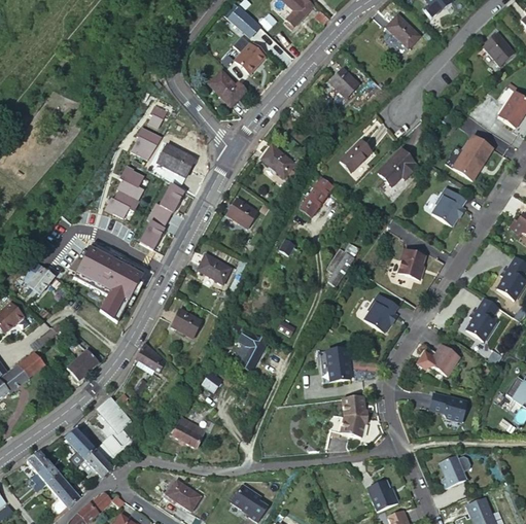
[(292,28),(315,4),(310,0),(284,0),(294,9),(286,18),(288,20),(286,23),(292,28)]
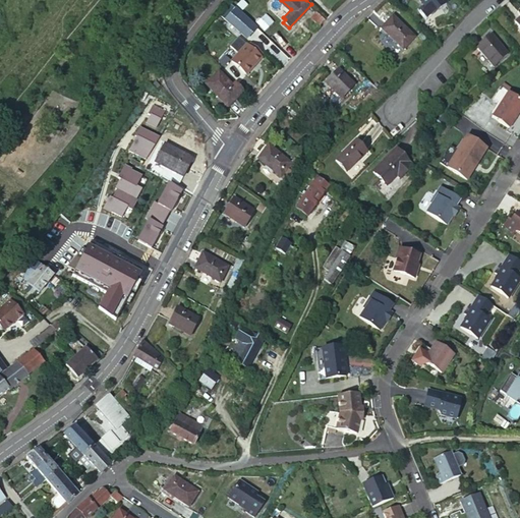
[(422,0),(432,12),(447,0),(422,0)]
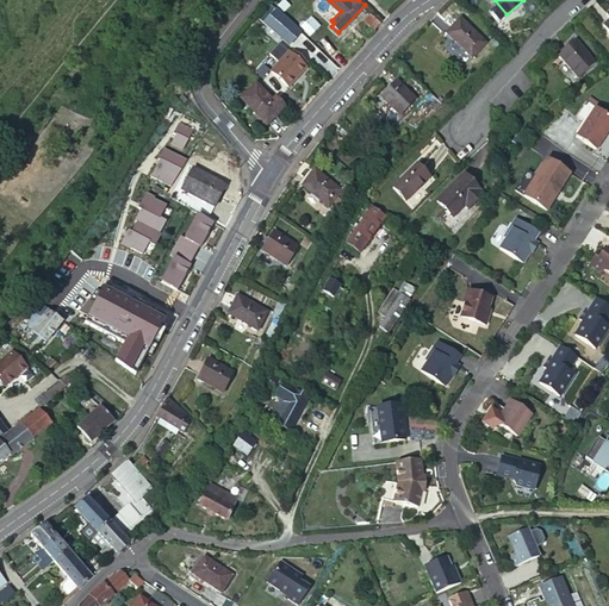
[(376,27),(381,20),(372,12),(366,19),(376,27)]
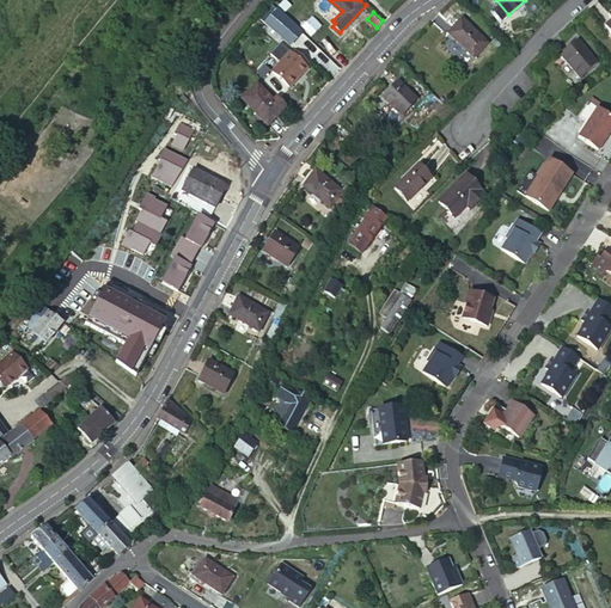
[(450,30),(475,54),(488,40),(469,22),(471,19),(465,14),(463,17),(462,17),(450,30)]
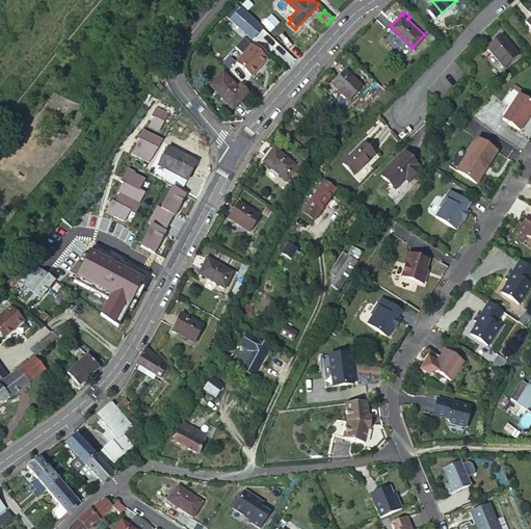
[(520,51),(502,32),(488,46),(506,64),(520,51)]
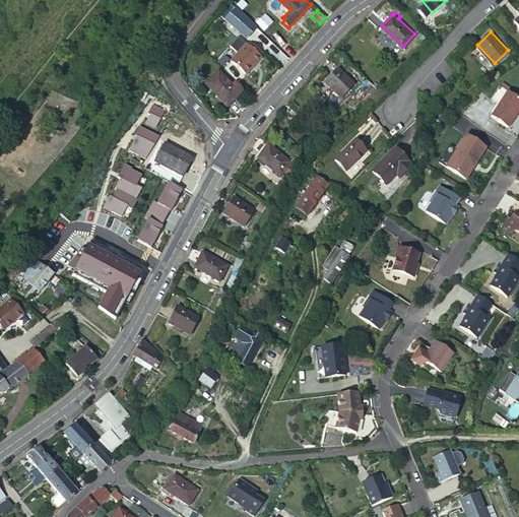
[(249,43),(260,53),(263,51),(251,40),(249,43)]
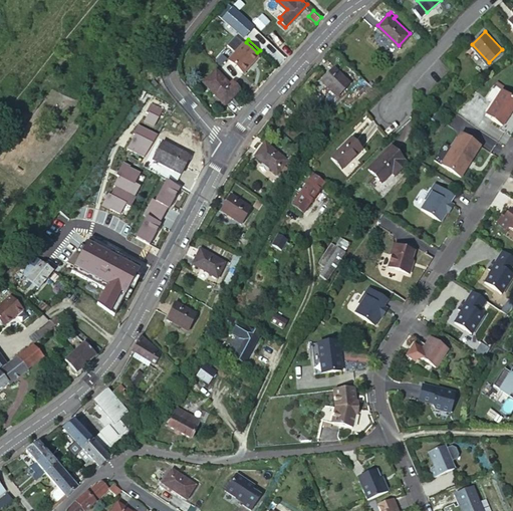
[(244,71),(259,54),(257,52),(246,42),(244,40),(229,57),(244,71)]
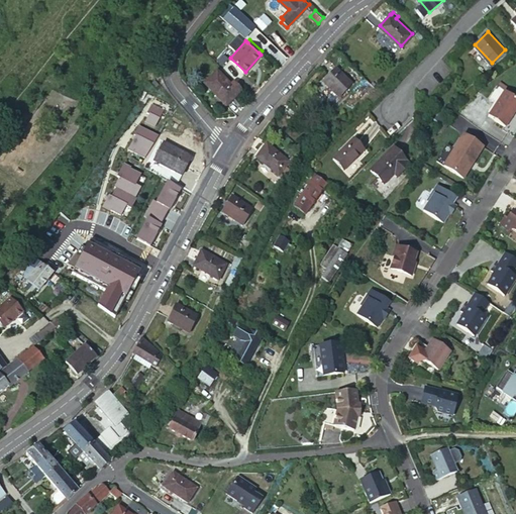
[(340,94),(352,82),(336,67),(324,79),(340,94)]
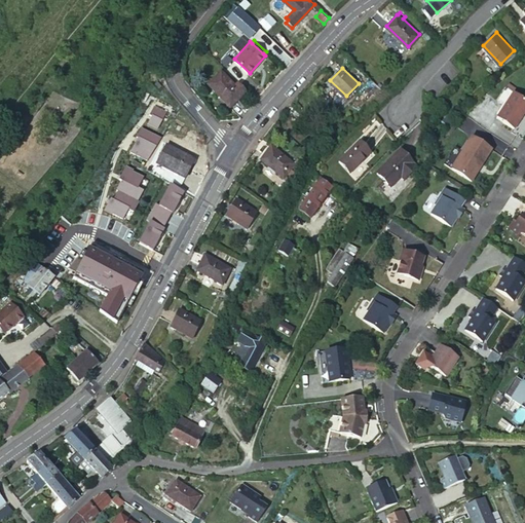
[(229,104),(237,96),(238,97),(247,89),(239,81),(235,84),(222,70),(210,82),(229,104)]
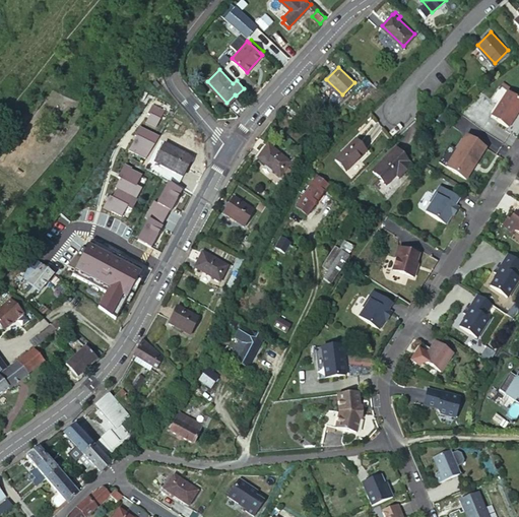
[(492,115),(509,125),(518,110),(518,97),(507,89),(492,115)]
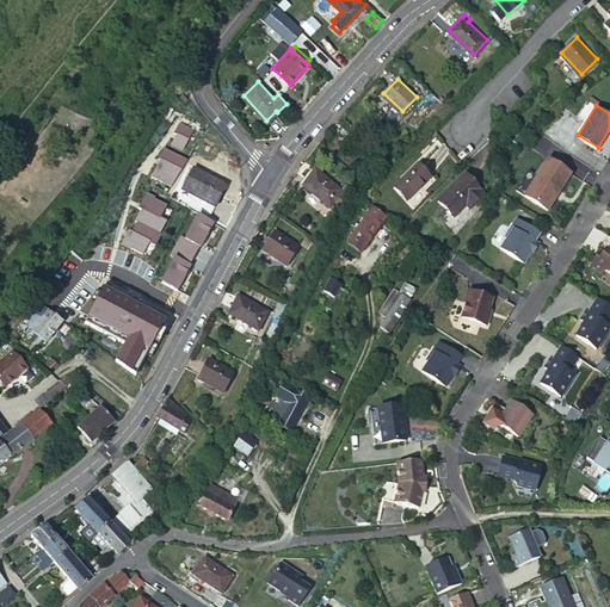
[(421,106),(417,111),(424,117),(427,112),(421,106)]
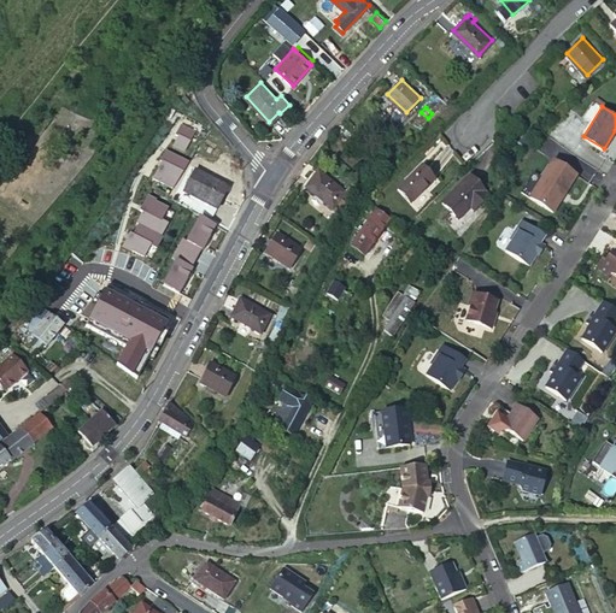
[(356,130),(348,137),(361,148),(368,140),(356,130)]
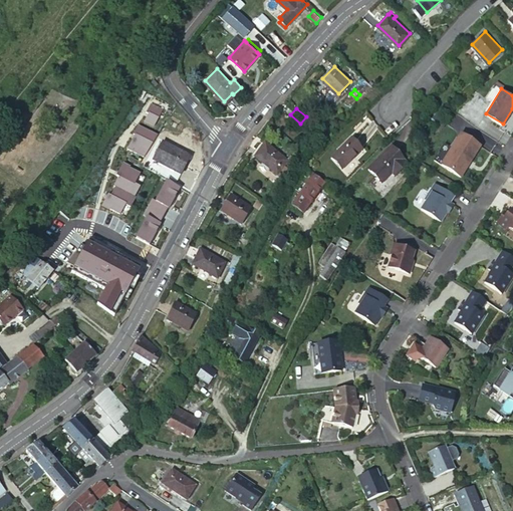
[(470,157),(472,159),(481,144),(461,132),(452,146),(442,163),(461,175),(469,164),(467,162),(470,157)]
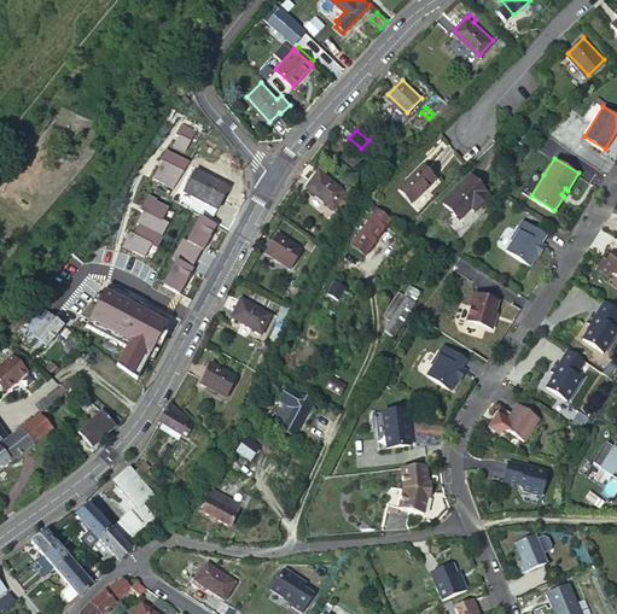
[(201,192),(219,200),(228,181),(193,164),(182,187),(199,196),(201,192)]
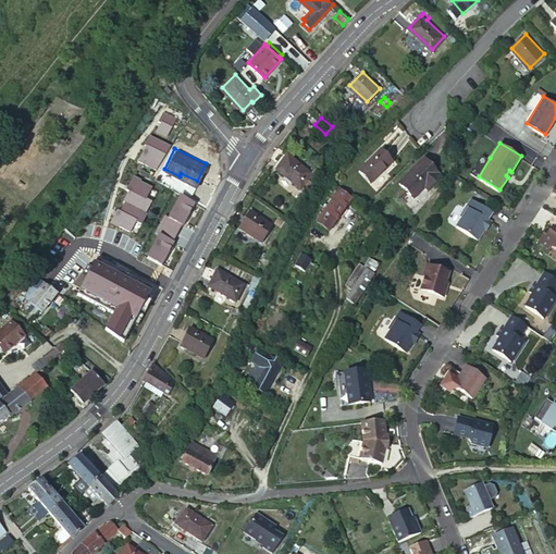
[(381,148),(359,170),(371,181),(393,159),(381,148)]
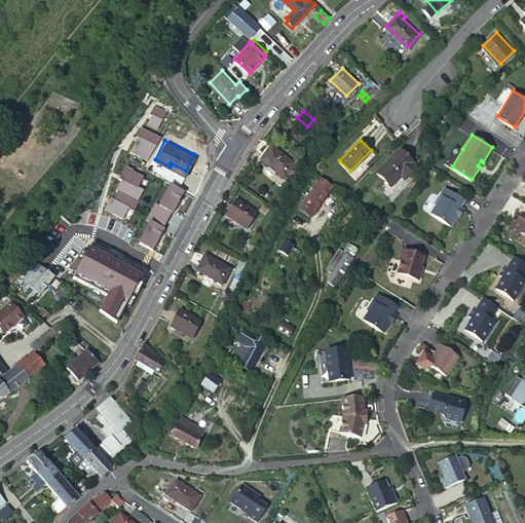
[(288,177),(298,163),(271,143),(261,157),(288,177)]
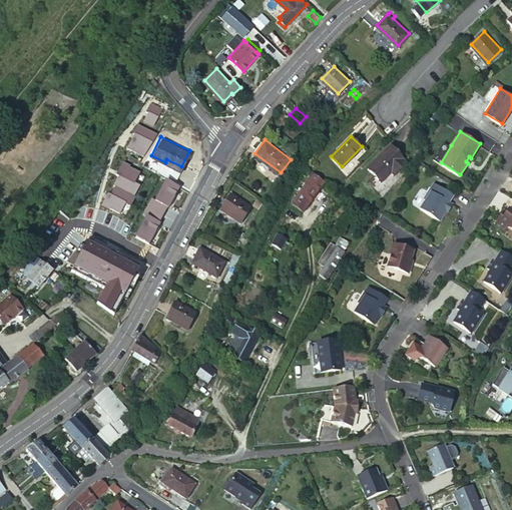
[(434,157),(441,162),(451,145),(444,141),(434,157)]
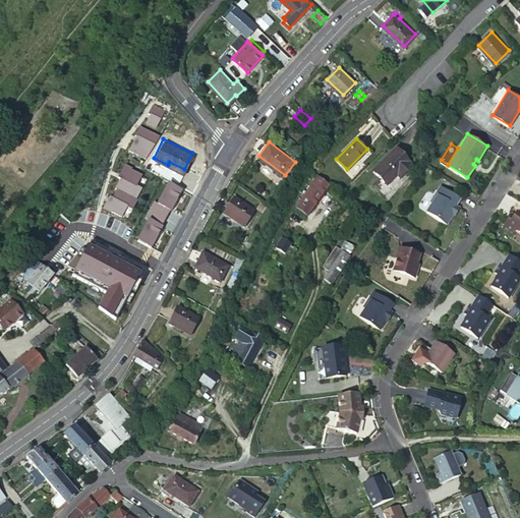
[(397,147),(373,169),(388,182),(398,172),(401,175),(413,163),(397,147)]
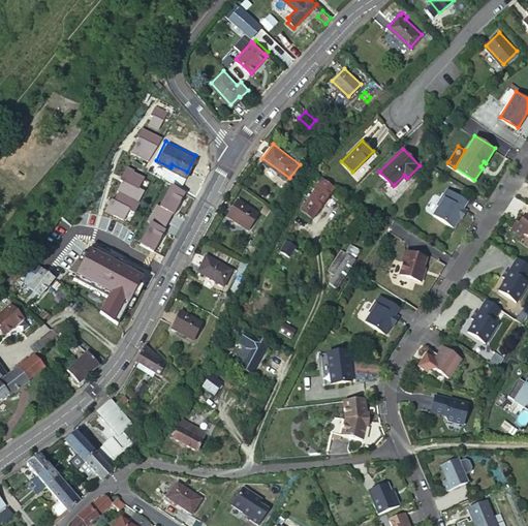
[(322,178),(301,209),(313,217),(335,186),(322,178)]
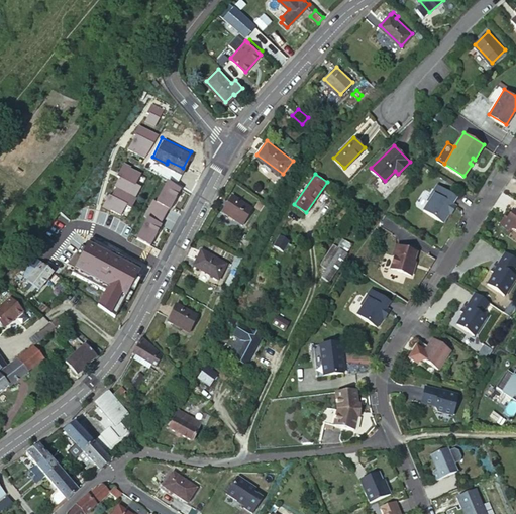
[(111,198),(115,193),(99,180),(95,185),(111,198)]
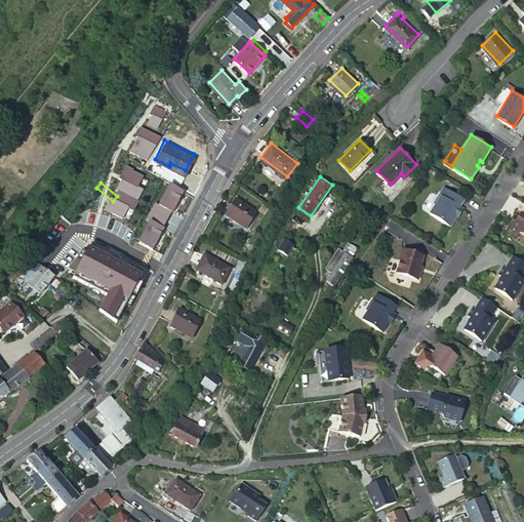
[(460,204),(465,198),(444,186),(435,201),(437,202),(431,211),(451,224),(462,206),(460,204)]
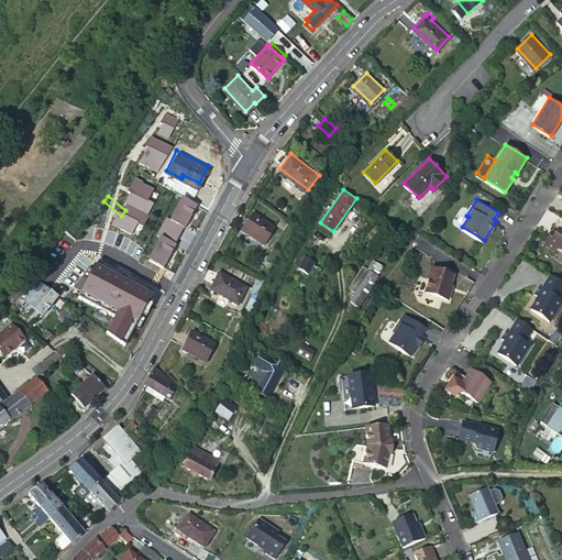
[(107,234),(121,216),(103,201),(89,220),(90,222),(78,238),(64,256),(56,251),(48,262),(43,267),(36,278),(55,293),(102,231),(107,234)]
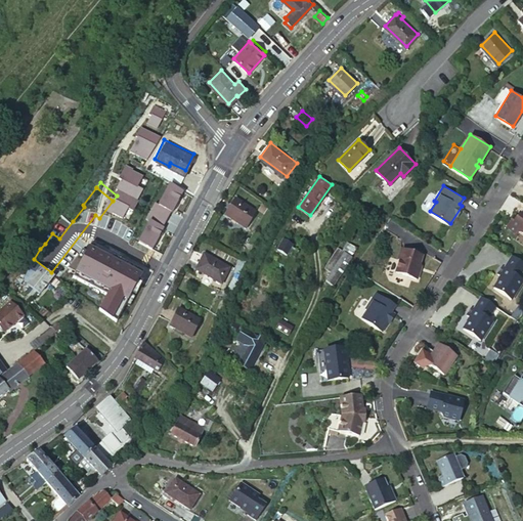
[(235,197),(228,209),(231,210),(229,214),(248,224),(257,209),(235,197)]
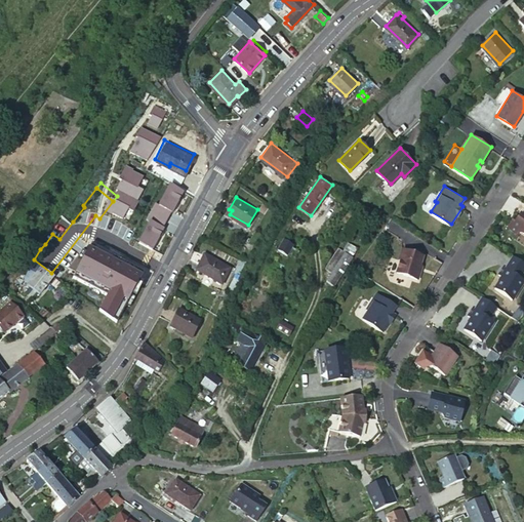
[(59,239),(73,222),(61,211),(35,236),(45,244),(52,234),(59,239)]
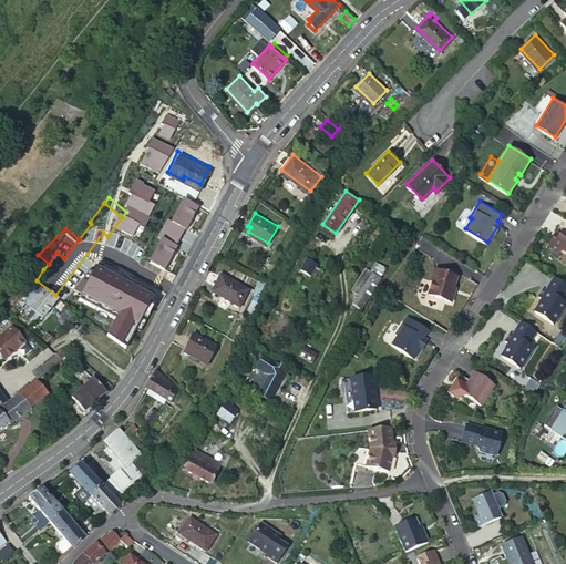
[(565,232),(563,235),(557,232),(549,243),(558,249),(563,248),(565,249),(565,232)]
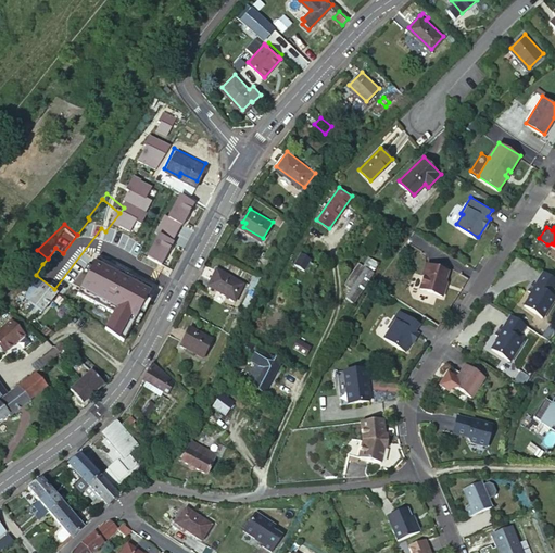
[(98,262),(90,273),(109,285),(128,297),(136,285),(134,284),(141,271),(104,248),(97,261),(98,262)]
